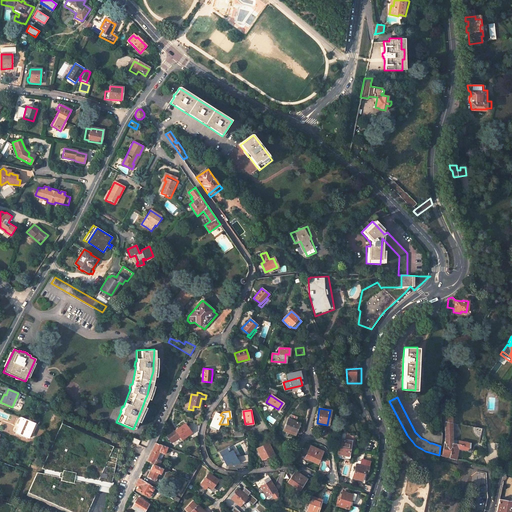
[(219,424),(223,416),(220,415),(215,413),(210,425),(217,429),(219,424)]
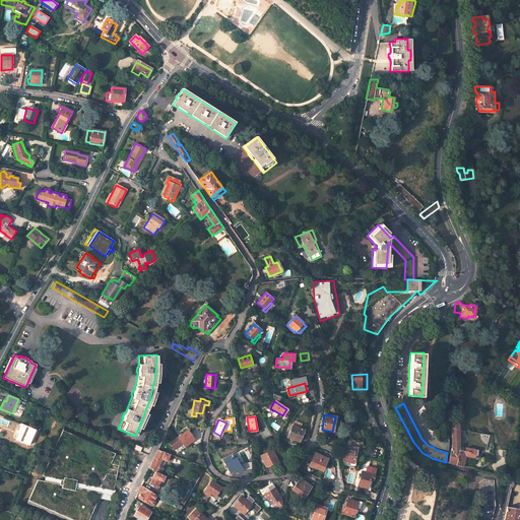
[(451,448),(450,448),(448,462),(467,467),(467,464),(463,463),(464,455),(473,457),(473,458),(474,459),(475,459),(476,459),(476,458),(476,457),(475,456),(476,450),(458,446),(458,430),(461,430),(461,424),(451,423),(451,448)]
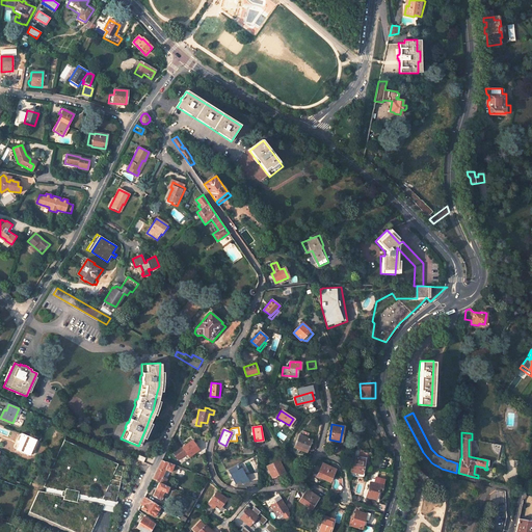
[(19,444),(16,450),(26,454),(27,454),(29,448),(27,447),(31,437),(21,433),(17,443),(18,443),(19,444)]
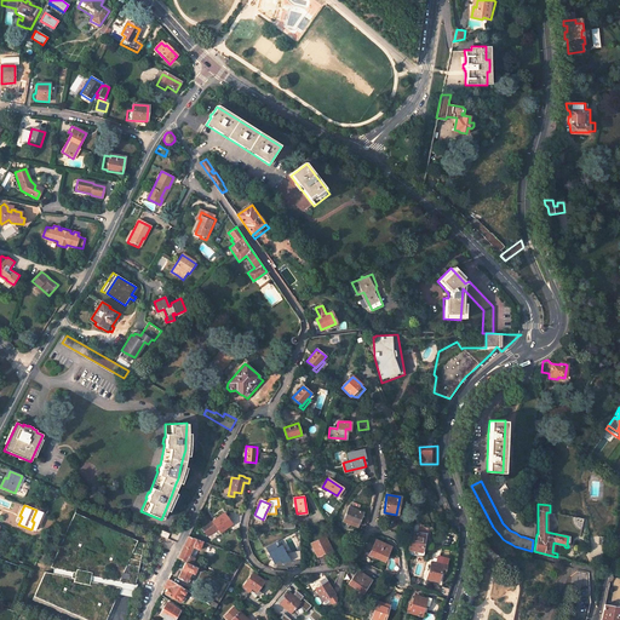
[(356,527),(362,512),(349,506),(343,521),(356,527)]
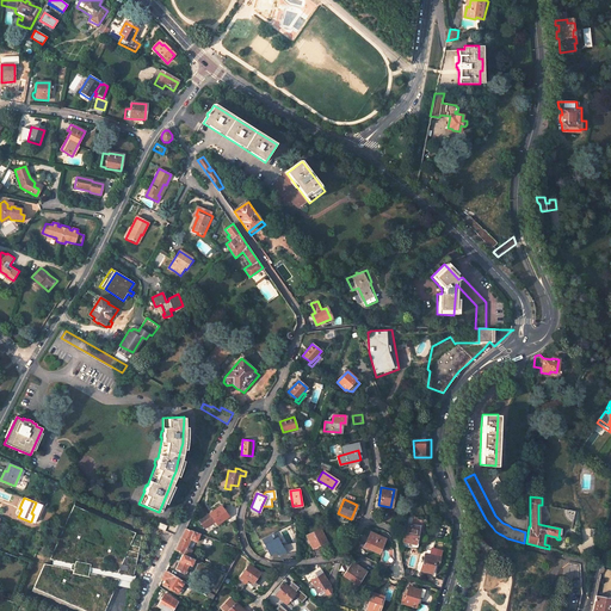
[(131,579),(141,535),(134,534),(135,528),(75,500),(51,561),(54,563),(51,568),(43,563),(31,592),(73,610),(110,610),(122,586),(123,581),(131,582),(131,579)]
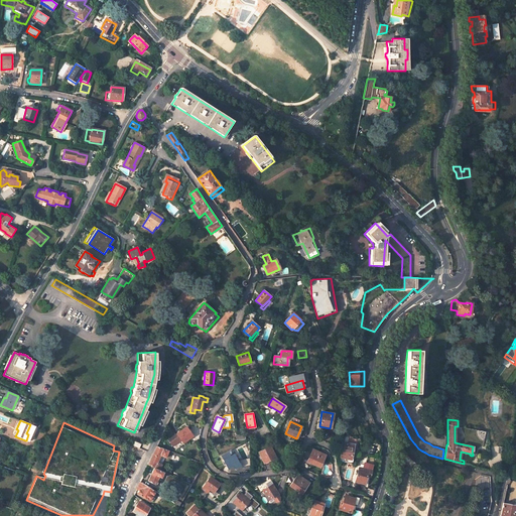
[(187,429),(185,427),(176,434),(168,440),(172,446),(180,439),(182,442),(191,436),(188,431),(190,430),(188,428),(187,429)]
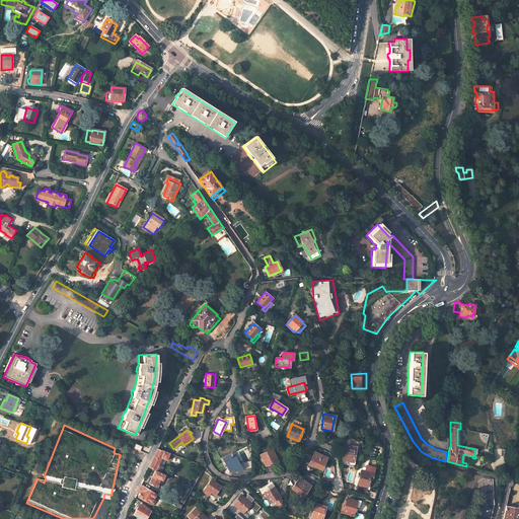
[(15,439),(18,433),(17,432),(12,442),(23,447),(25,443),(15,439)]
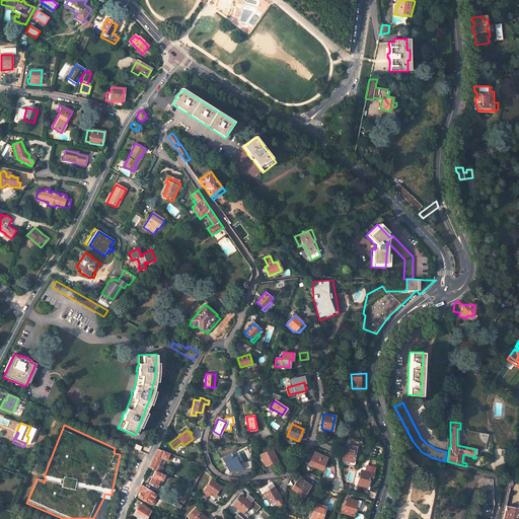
[(246,442),(246,437),(243,437),(242,434),(236,435),(237,443),(246,442)]
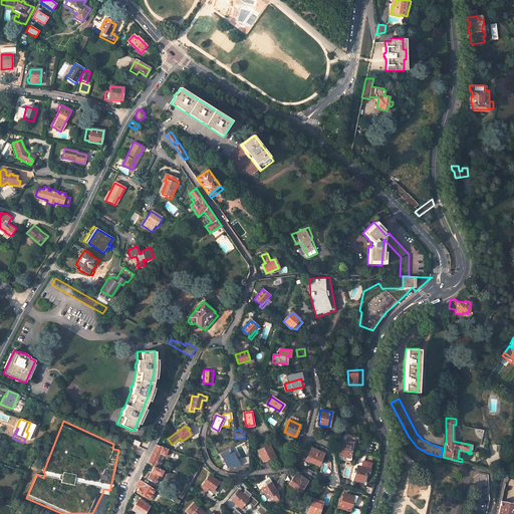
[(350,462),(351,456),(349,456),(351,443),(341,441),(338,461),(350,462)]
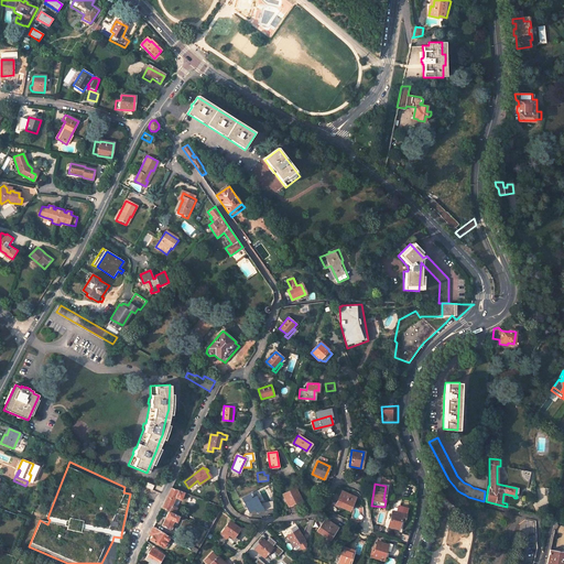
[(181,500),(184,492),(185,492),(171,487),(165,498),(161,507),(174,513),(176,507),(172,505),(175,497),(181,500)]
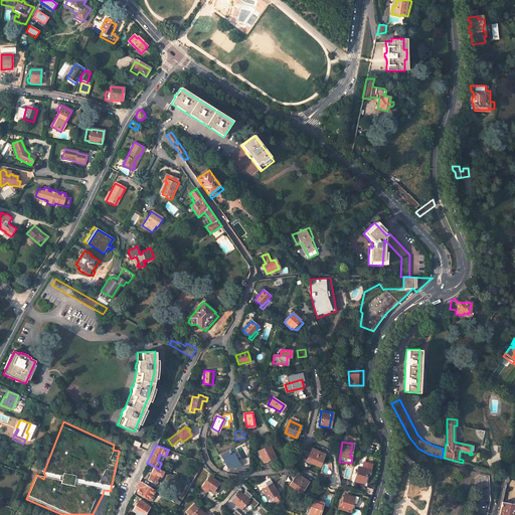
[(275,457),(270,446),(258,452),(263,462),(275,457)]
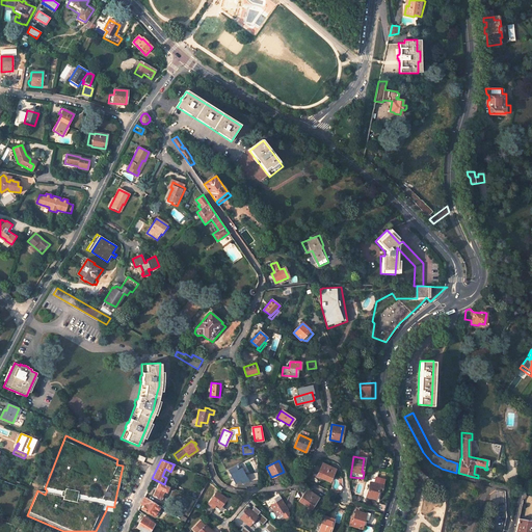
[(334,469),(321,462),(316,475),(328,481),(334,469)]
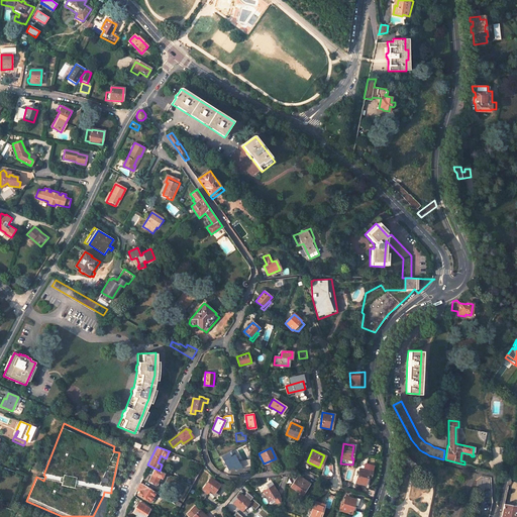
[(233,454),(223,460),(228,470),(233,467),(235,470),(241,467),(240,463),(238,463),(233,454)]
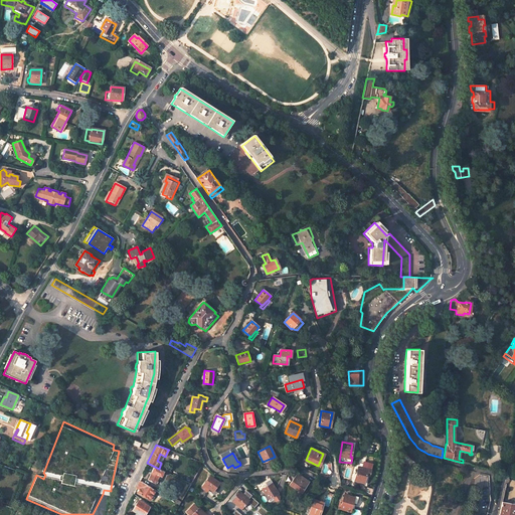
[(368,476),(369,470),(367,470),(368,463),(363,462),(361,468),(357,467),(354,481),(363,483),(365,475),(368,476)]
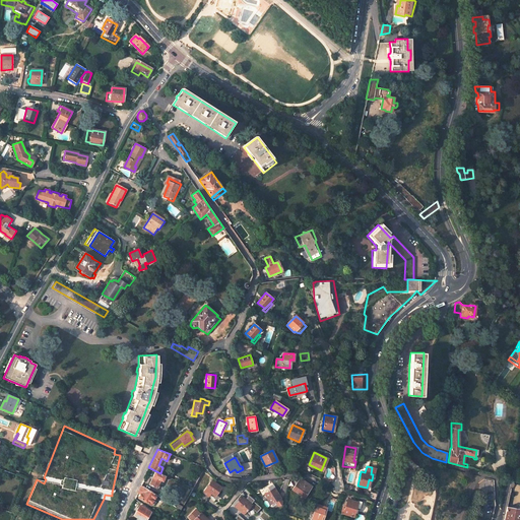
[(154,486),(158,488),(164,476),(154,471),(148,484),(154,488),(154,486)]
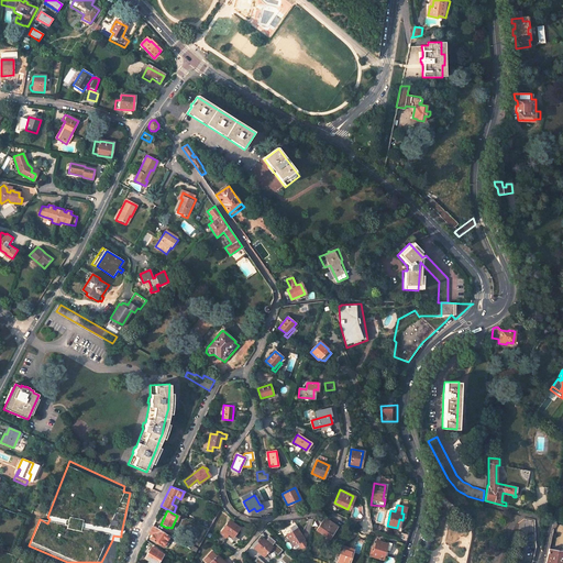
[(335,526),(323,518),(316,530),(328,538),(335,526)]
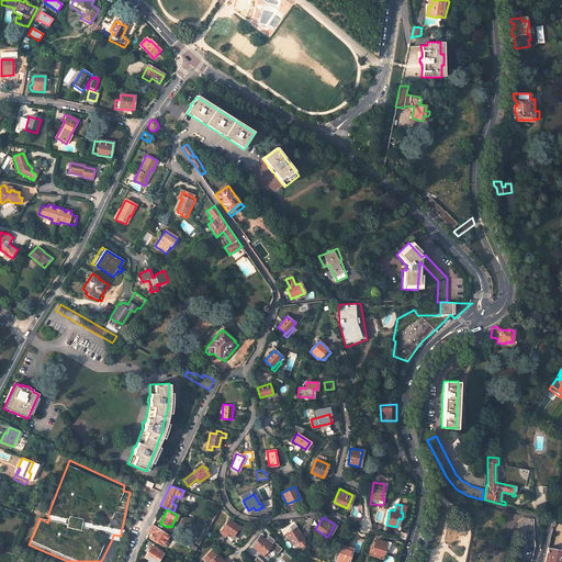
[(229,519),(214,541),(221,544),(227,537),(232,541),(234,539),(238,534),(235,531),(239,526),(229,519)]
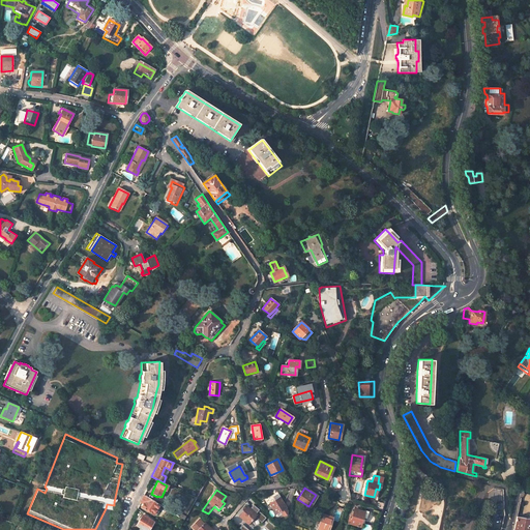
[(143,503),(141,506),(153,513),(159,503),(144,494),(142,498),(140,501),(143,503)]
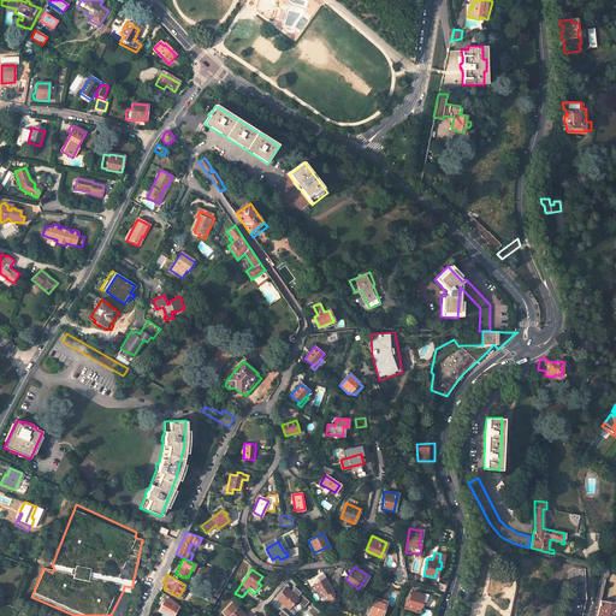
[(313,585),(320,596),(325,593),(331,590),(324,578),(313,585)]
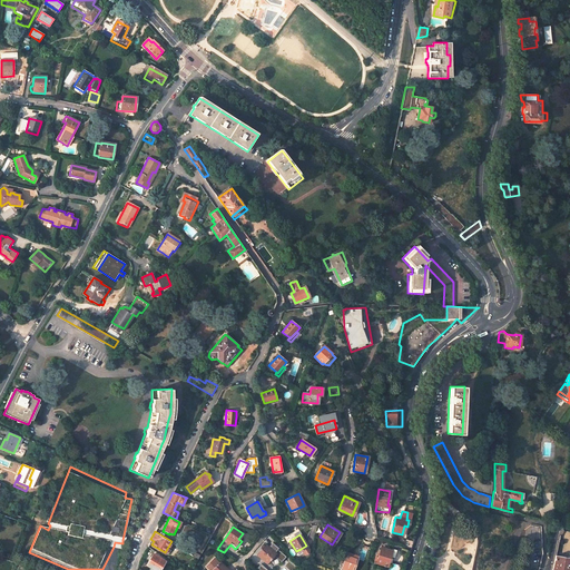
[(413,539),(405,536),(403,543),(411,547),(413,539)]
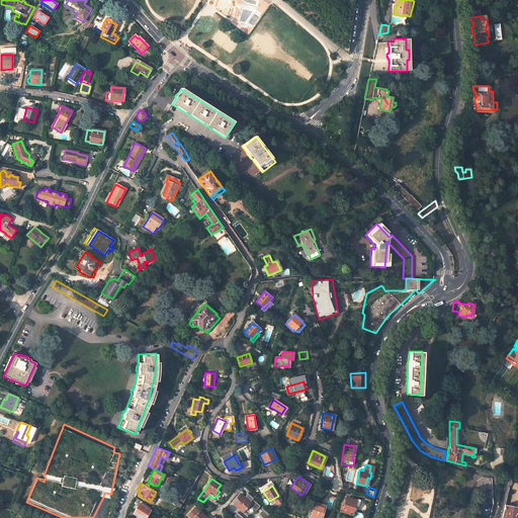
[(250,504),(249,505),(256,511),(260,506),(252,500),(253,499),(247,494),(244,498),(250,504)]
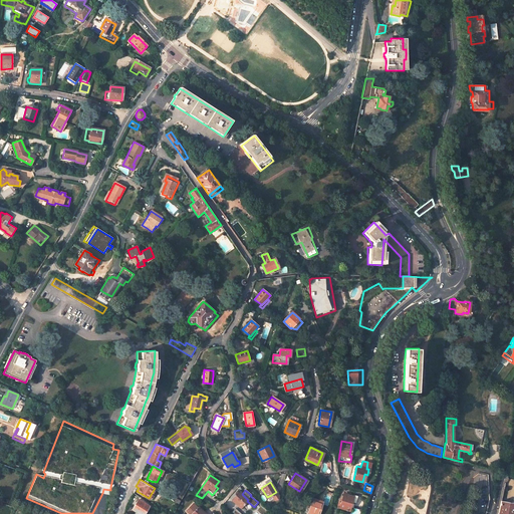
[(241,493),(239,491),(237,493),(231,500),(240,509),(246,502),(247,501),(248,500),(242,494),(241,493)]
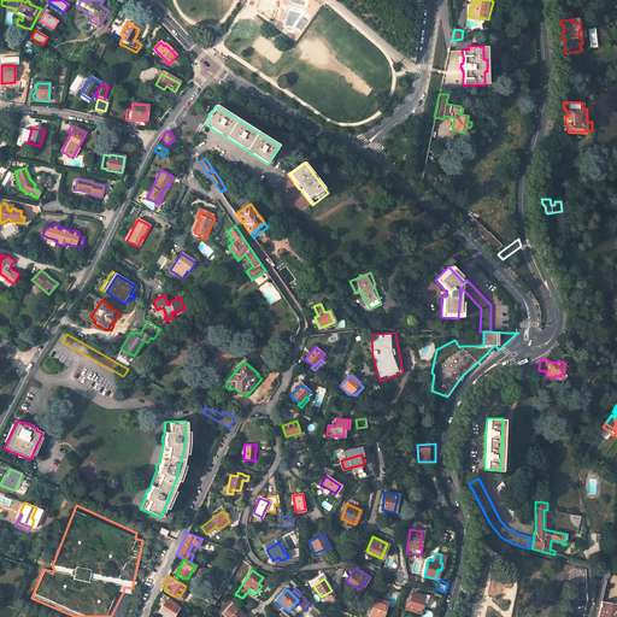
[(411,593),(406,610),(418,613),(421,603),(425,604),(427,598),(411,593)]
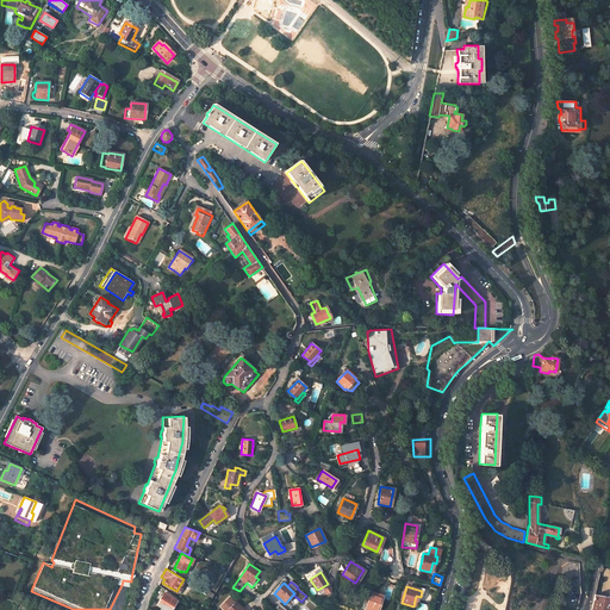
[(168,609),(170,609),(176,601),(163,592),(156,604),(165,609),(166,608),(168,609)]
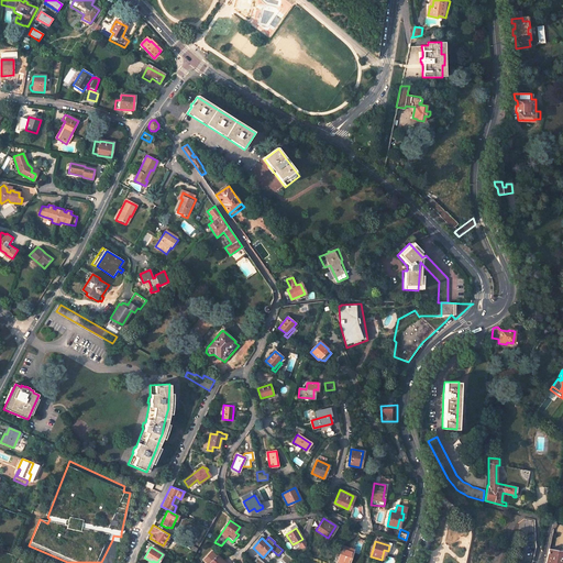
[(341,547),(337,561),(342,562),(348,562),(353,550),(341,547)]
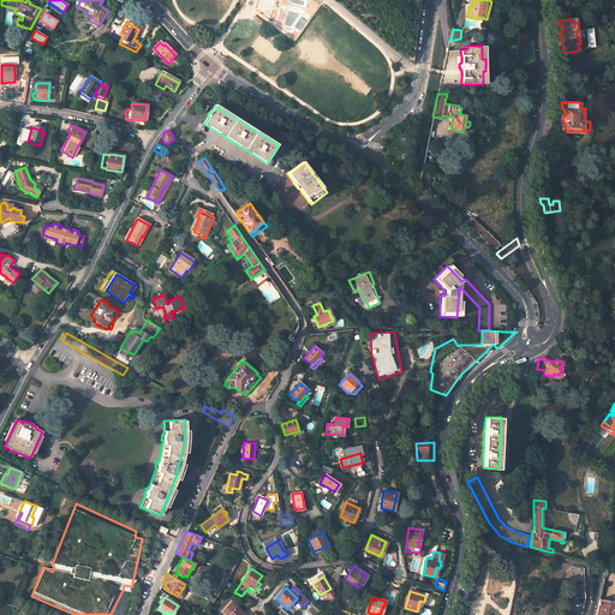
[(613,614),(614,603),(614,602),(597,598),(593,614),(613,614)]
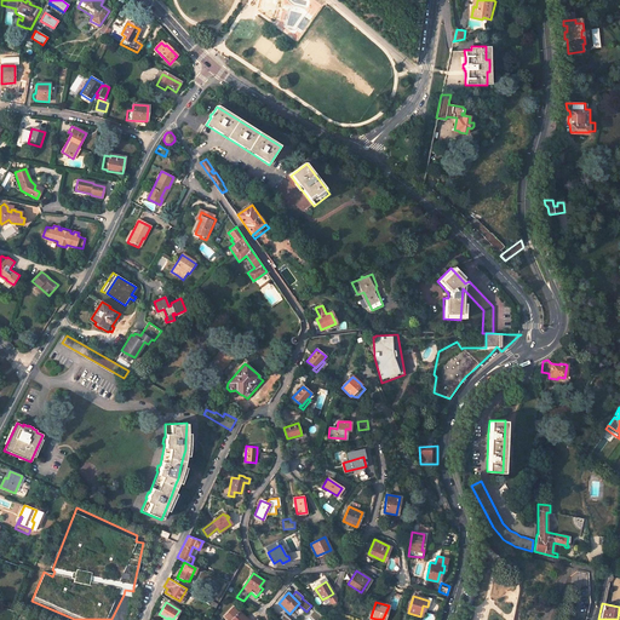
[(230,619),(247,619),(239,612),(237,613),(231,608),(225,614),(231,619),(230,619)]
